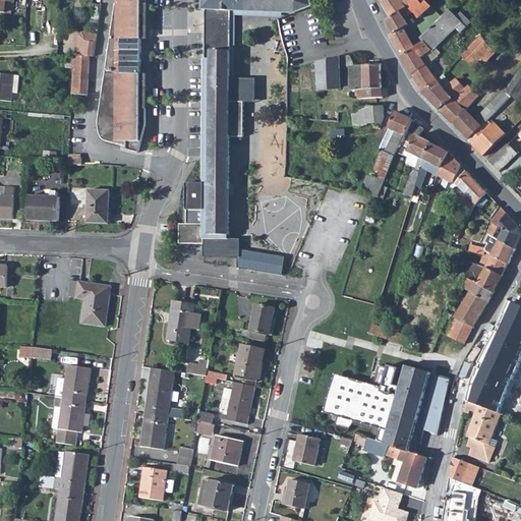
[(0,0),(0,12),(5,13),(7,2),(13,2),(15,3),(14,0),(0,0)]
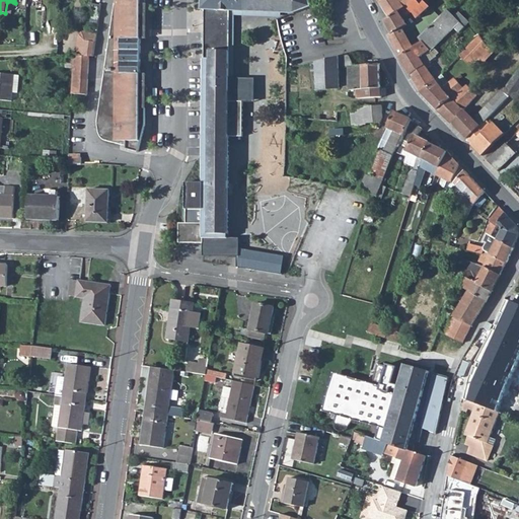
[(123,145),(123,141),(127,141),(127,146),(127,149),(138,152),(145,125),(145,74),(140,74),(141,39),(146,39),(146,0),(116,0),(116,4),(115,4),(97,121),(98,126),(98,132),(100,135),(101,138),(102,140),(107,141),(123,145)]
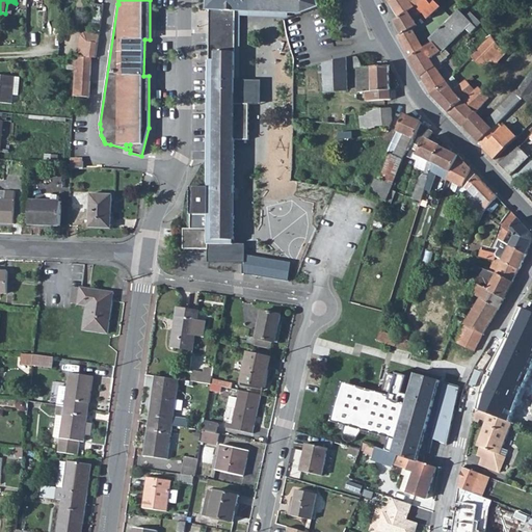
[(317,0),(207,0),(207,9),(211,10),(209,164),(209,187),(191,187),(191,215),(209,215),(209,230),(184,230),(184,249),(209,249),(209,244),(234,245),(235,140),(248,140),(249,105),(230,104),(230,98),(235,98),(236,11),(288,14),(302,14),(320,7),(318,2),(317,0)]
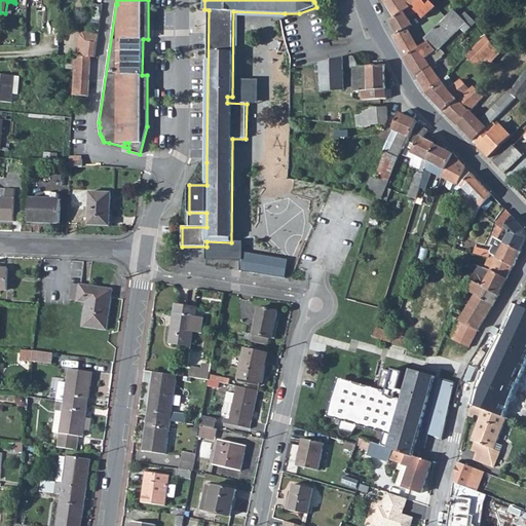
[(382,0),(395,19),(404,12),(415,4),(420,0),(382,0)]
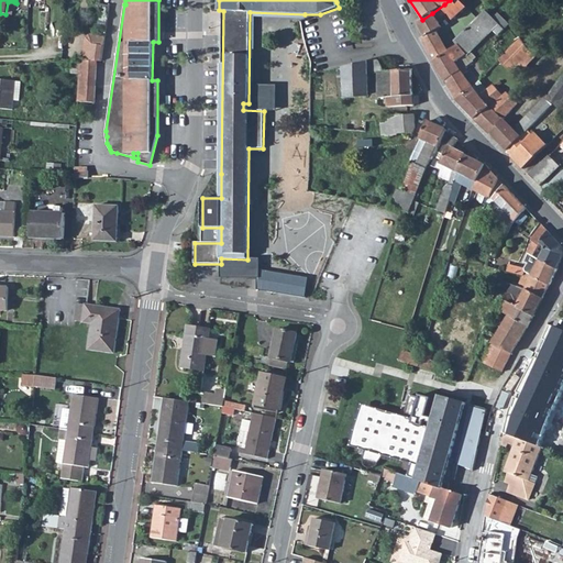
[(450,0),(444,4),(432,13),(438,21),(448,12),(453,21),(467,8),(461,1),(457,4),(453,0),(450,0)]
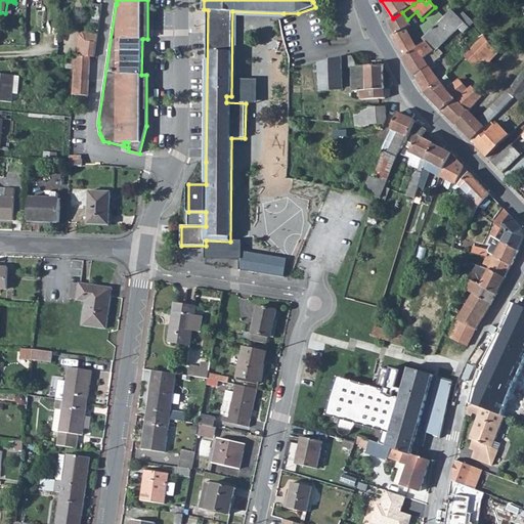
[(417,49),(403,57),(415,76),(416,76),(429,66),(424,58),(438,48),(459,28),(464,33),(474,24),(464,12),(459,16),(452,10),(423,39),(427,42),(417,48),(417,49)]
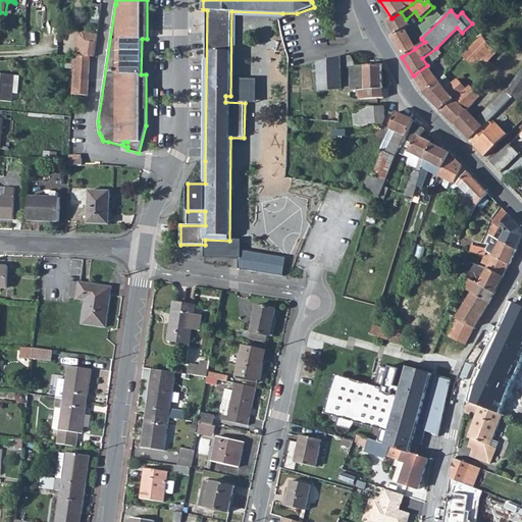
[(282,13),(231,11),(230,96),(225,96),(225,102),(245,103),(256,103),(257,80),(235,79),(236,15),(282,17),(282,13)]
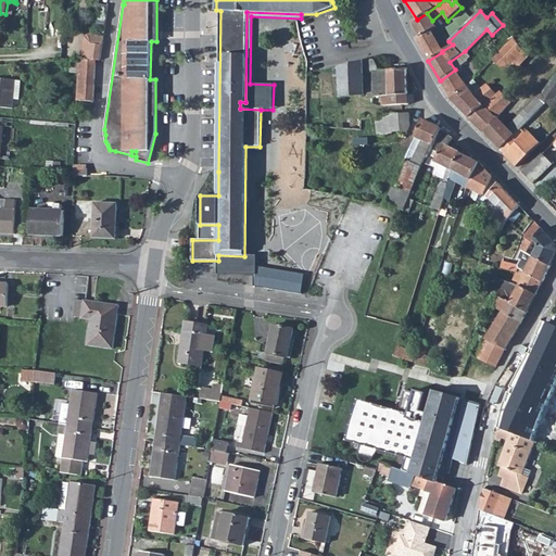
[(427,13),(417,20),(413,23),(419,36),(416,38),(428,61),(442,52),(442,51),(431,30),(437,27),(432,21),(427,13)]
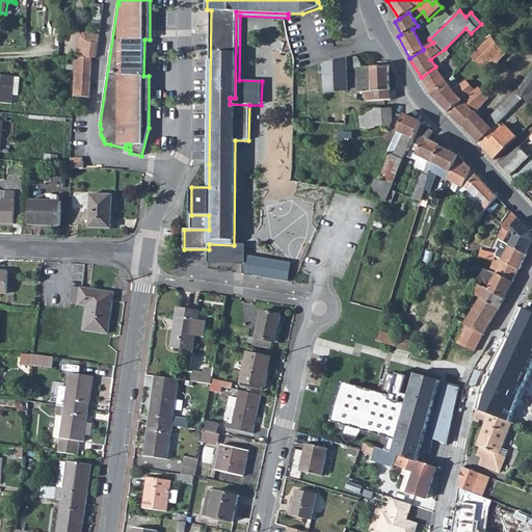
[(81,37),(79,57),(91,58),(97,58),(100,36),(90,35),(90,34),(86,33),(85,33),(84,34),(83,34),(83,35),(82,35),(82,36),(81,36),(81,37)]
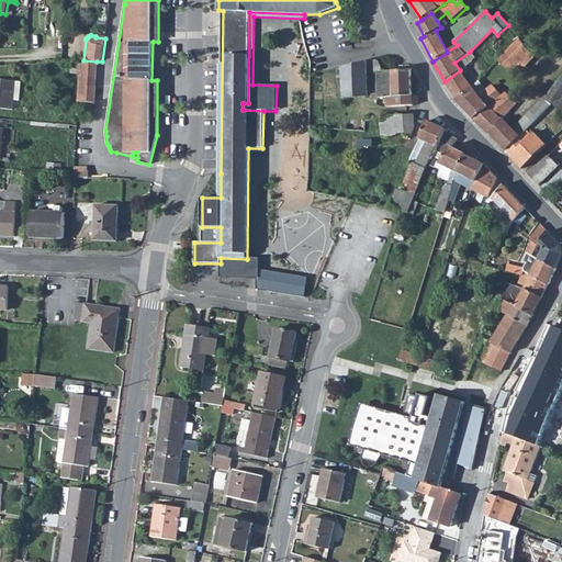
[(517,38),(496,60),(509,72),(516,65),(526,54),(517,38)]
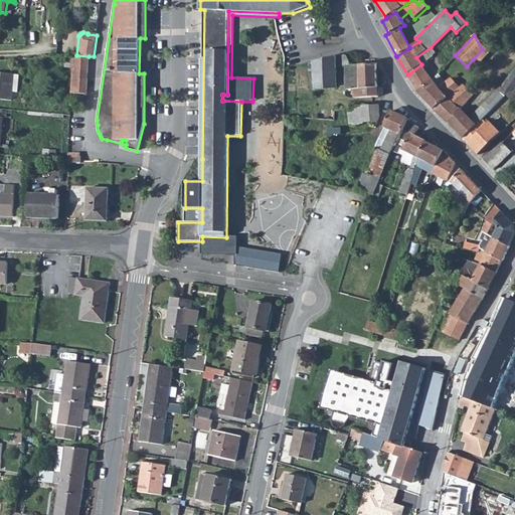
[(431,47),(416,57),(421,64),(425,61),(434,56),(433,55),(436,52),(431,47)]
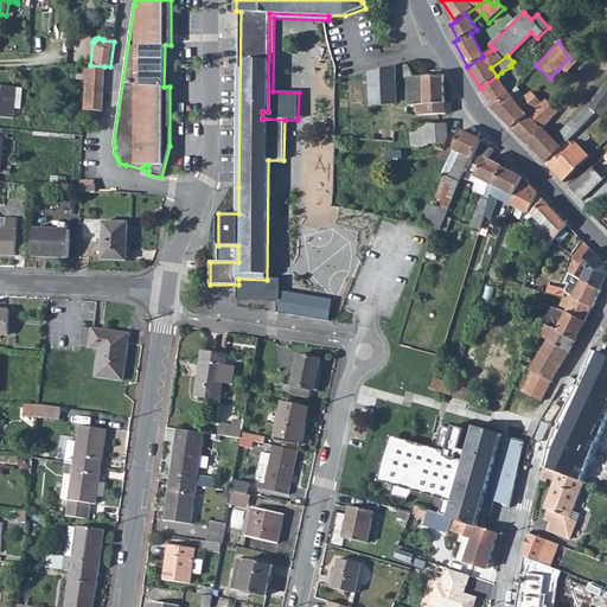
[(568,58),(557,70),(570,74),(579,63),(568,58)]
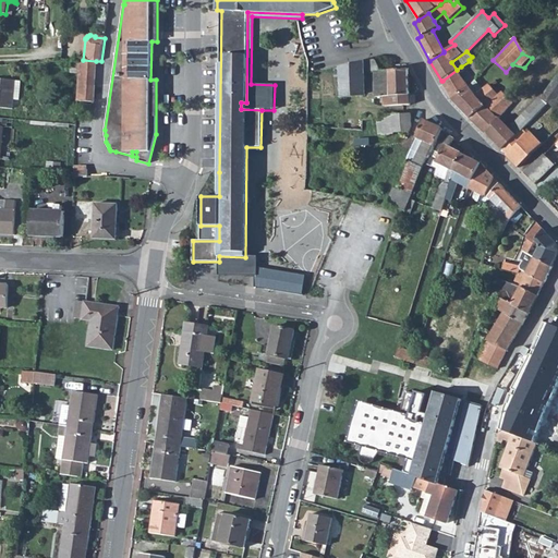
[(81,60),(79,101),(94,102),(96,61),(83,60),(81,60)]
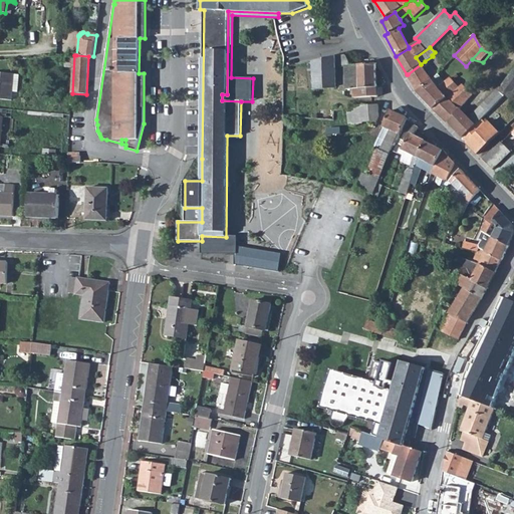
[(347,55),(335,57),(335,67),(339,67),(340,76),(344,76),(344,89),(353,89),(354,97),(377,95),(375,63),(347,65),(347,62),(347,55)]
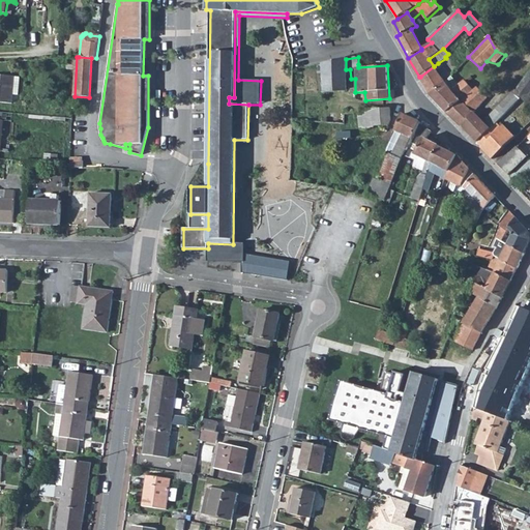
[(346,59),(323,64),(323,92),(346,90),(346,69),(346,59)]
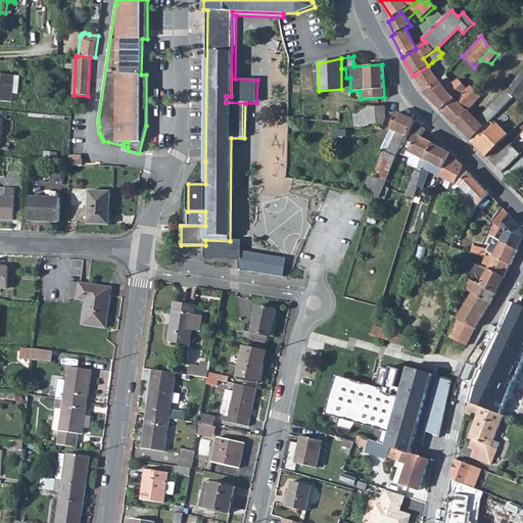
[(428,65),(415,76),(424,93),(424,94),(439,82),(431,69),(435,66),(432,62),(428,65)]
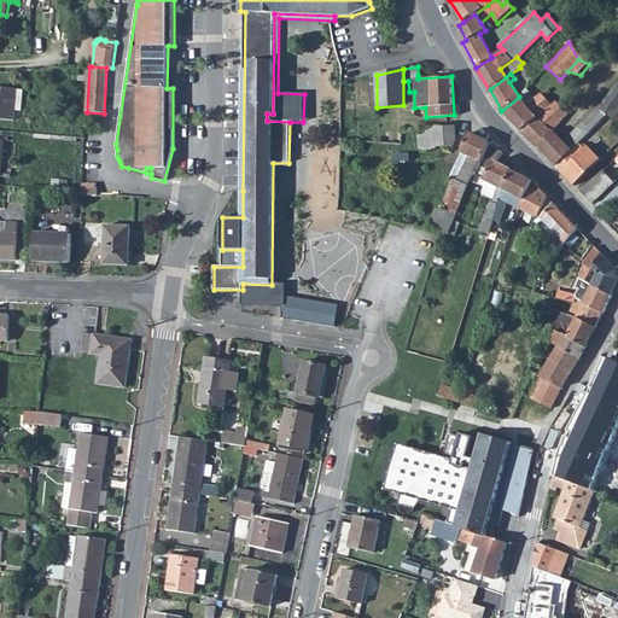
[(617,83),(600,110),(607,116),(613,120),(617,122),(617,83)]
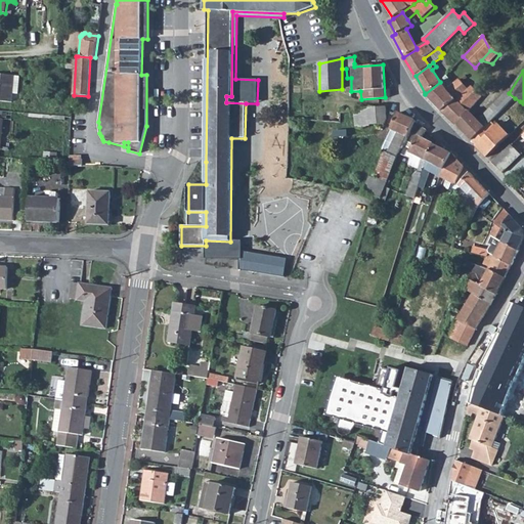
[(0,100),(11,102),(12,93),(14,76),(0,74),(0,100)]
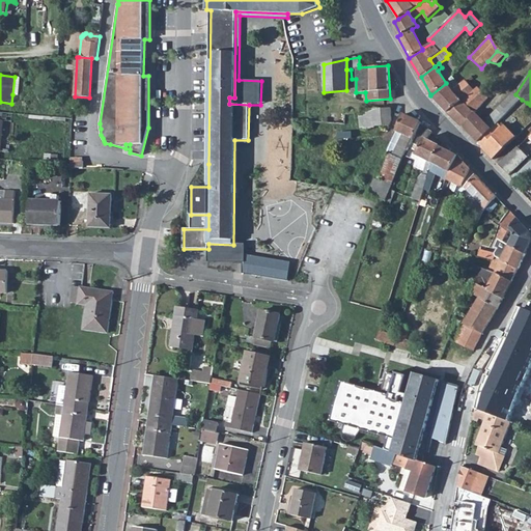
[(430,95),(447,112),(460,101),(473,112),(474,112),(488,98),(478,87),(474,90),(466,80),(459,85),(452,77),(446,83),(430,95)]
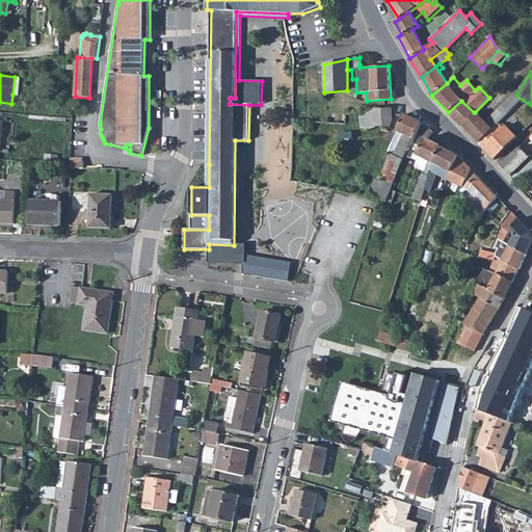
[(514,94),(500,107),(507,114),(516,106),(523,100),(516,95),(514,94)]
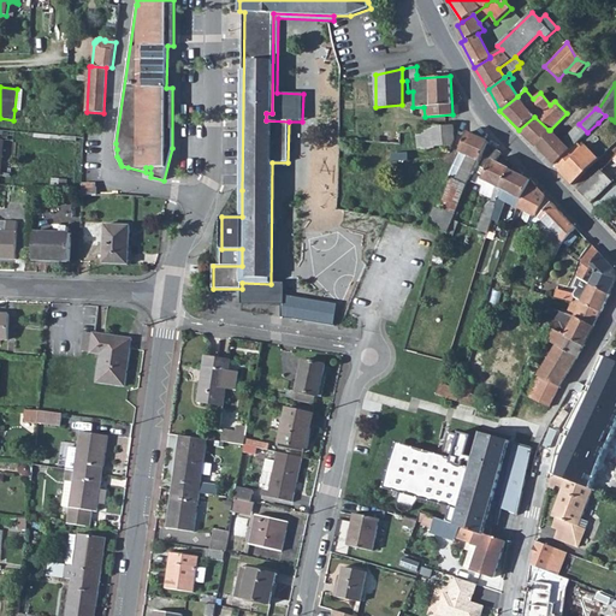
[(605,116),(598,123),(603,128),(611,119),(605,116)]
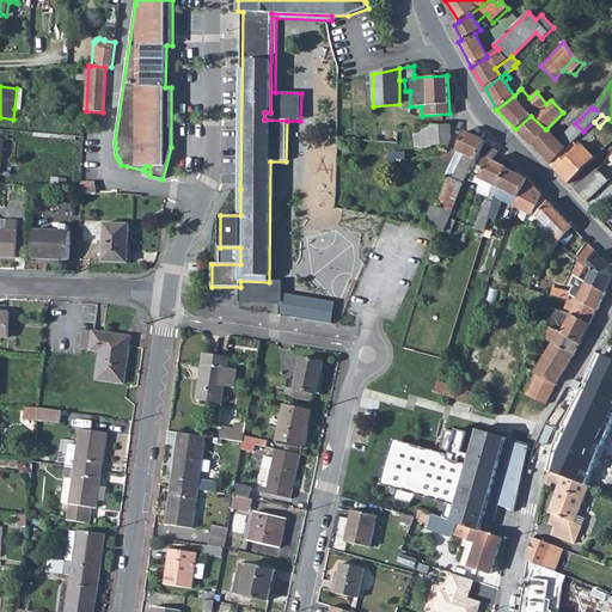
[(531,116),(515,129),(532,146),(533,145),(534,146),(548,132),(545,129),(531,116)]
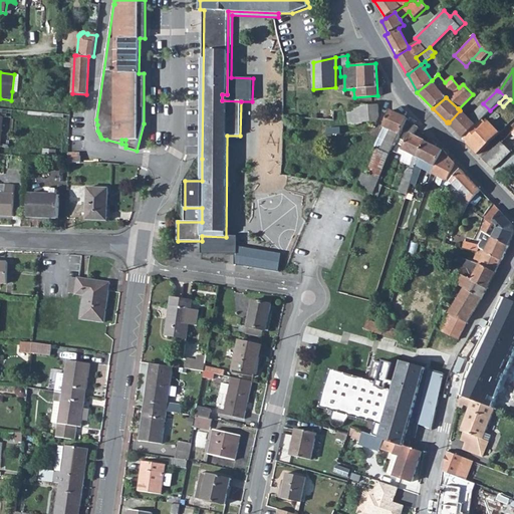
[(460,110),(449,122),(463,138),(481,119),(490,110),(483,103),(468,117),(459,108),(458,108),(460,110)]
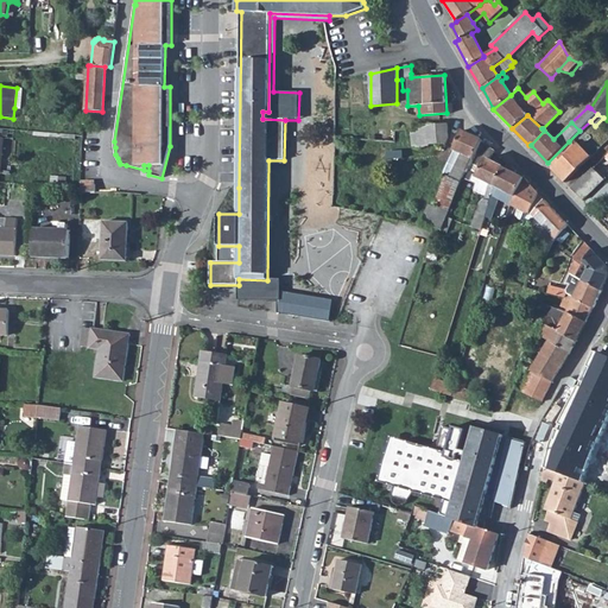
[(428,125),(411,128),(413,147),(447,144),(449,138),(448,125),(428,125)]
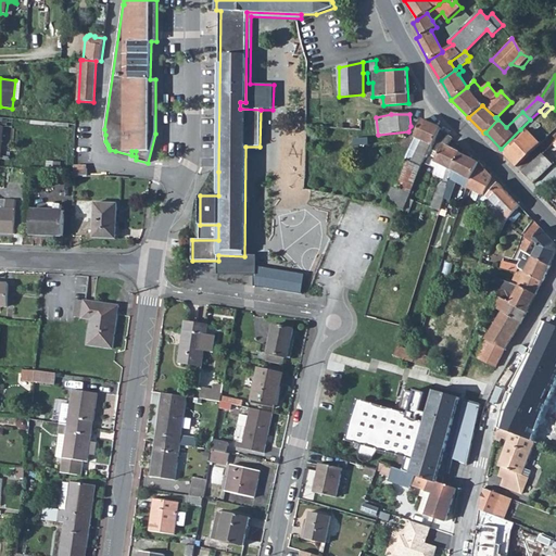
[(405,160),(421,166),(424,163),(426,158),(427,158),(441,130),(442,128),(422,119),(415,137),(416,138),(405,160)]
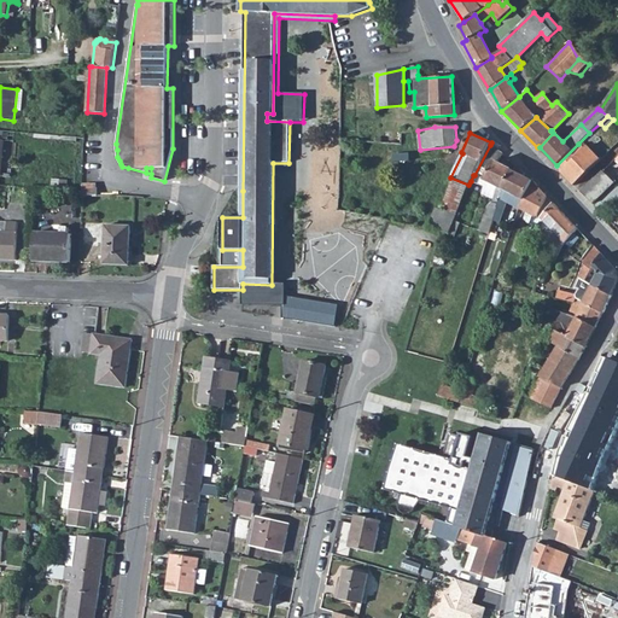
[(557,165),(563,172),(561,173),(573,185),(601,159),(587,146),(583,149),(578,144),(557,165)]
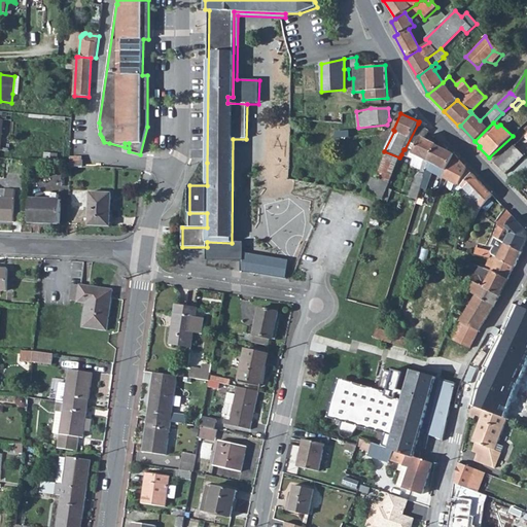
[(403,149),(401,154),(409,157),(411,152),(414,154),(411,166),(421,171),(425,173),(429,162),(437,145),(424,138),(429,132),(418,124),(405,149),(403,149)]
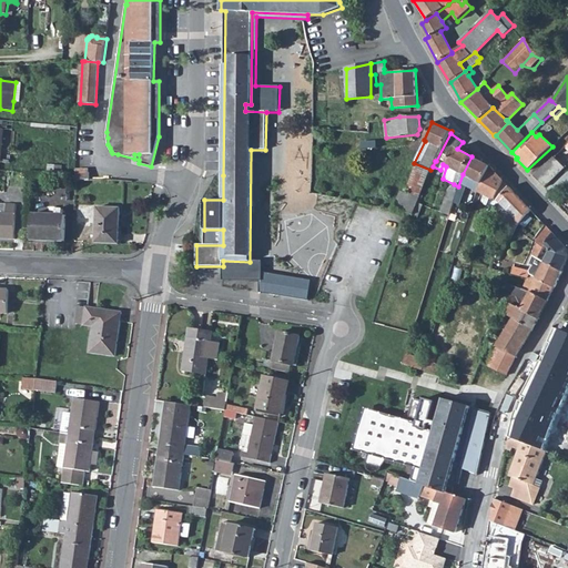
[(458,186),(454,203),(459,205),(466,185),(469,178),(482,184),(490,166),(472,156),(463,174),(458,186)]
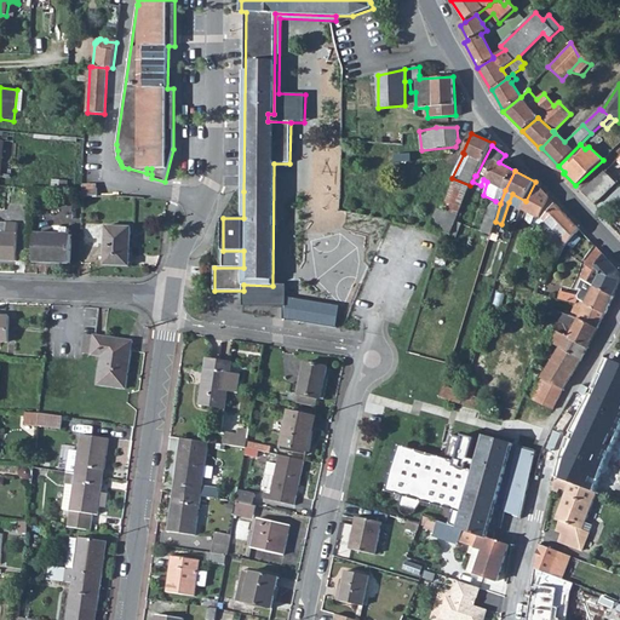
[(584,193),(584,194),(595,205),(618,184),(604,172),(584,193)]
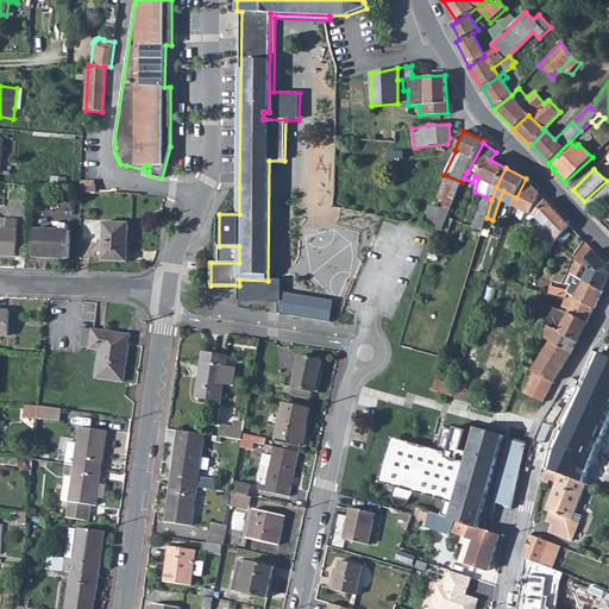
[(516,198),(513,205),(512,206),(526,213),(529,215),(540,194),(526,179),(516,198)]
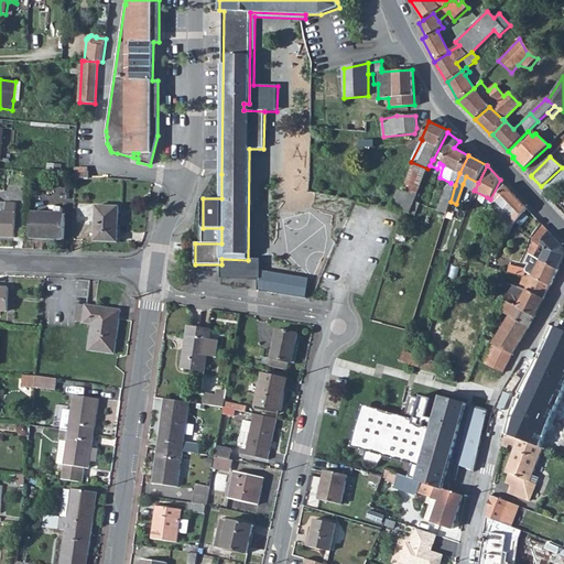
[(86,169),(76,169),(76,179),(89,179),(88,172),(86,169)]
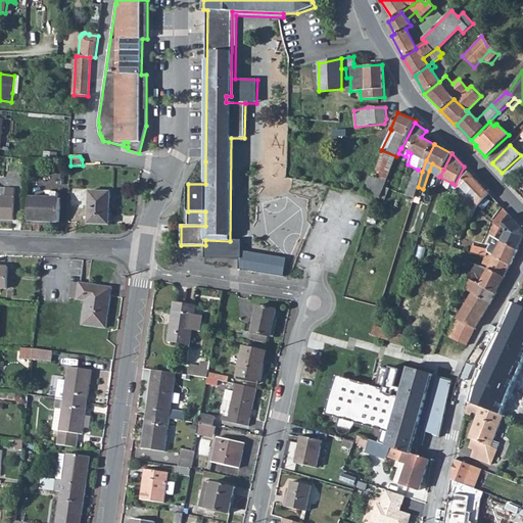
[(432,163),(429,171),(440,176),(443,170),(432,163)]
